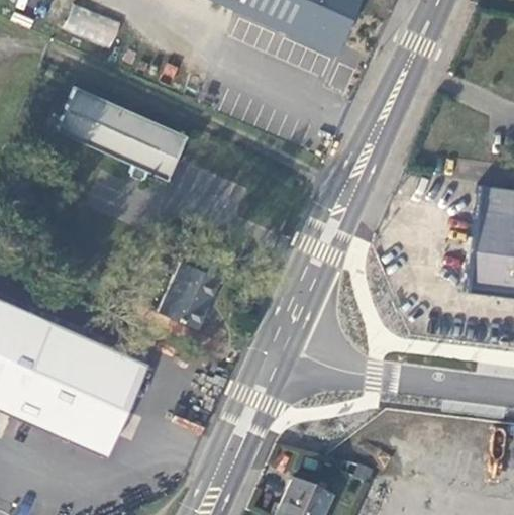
[(360,0),(211,0),(336,55),(360,0)]
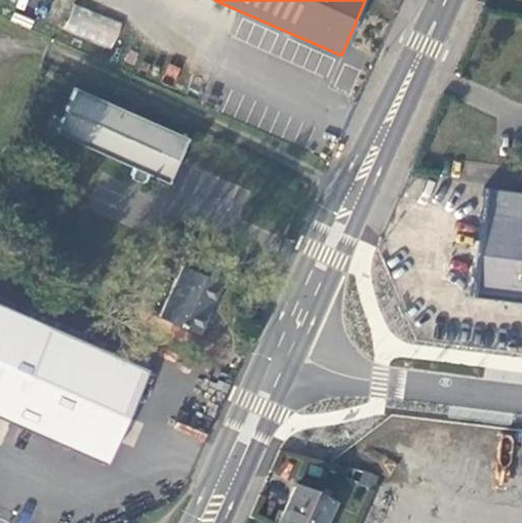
[(67,31),(114,52),(125,26),(78,5),(67,31)]
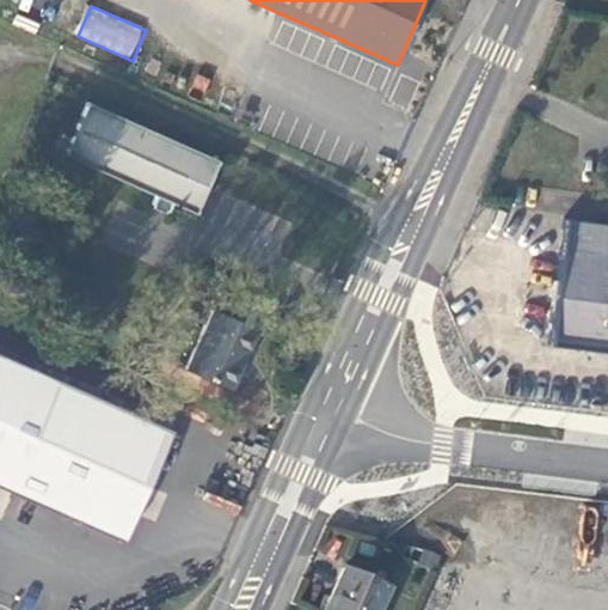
[(323,66),(333,43),(287,22),(276,44),(323,66)]
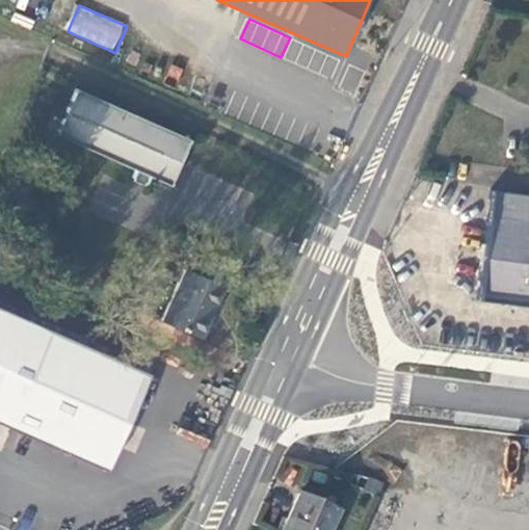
[(193,140),(80,90),(60,132),(174,183),(193,140)]
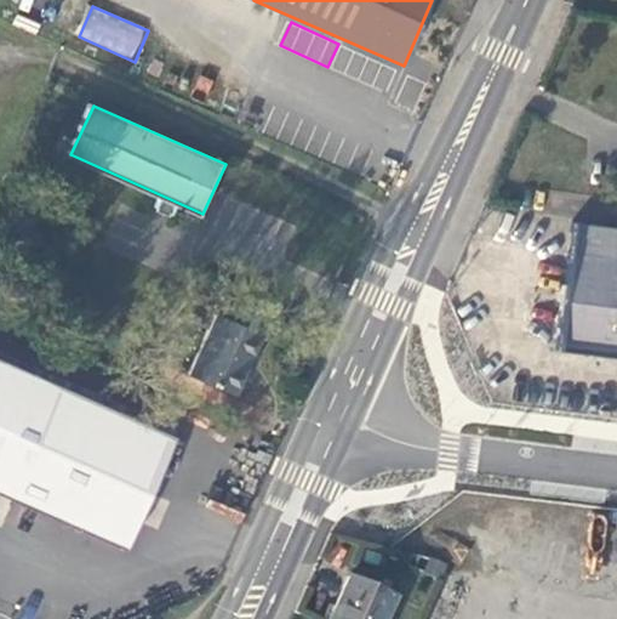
[(616,230),(581,225),(565,347),(616,355),(616,230)]
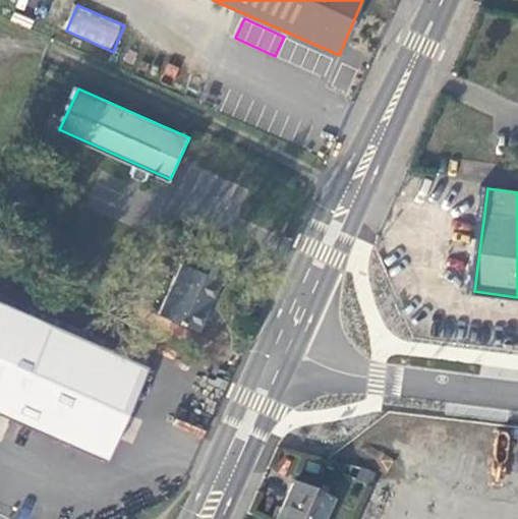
[(204,330),(223,284),(183,266),(162,312),(204,330)]
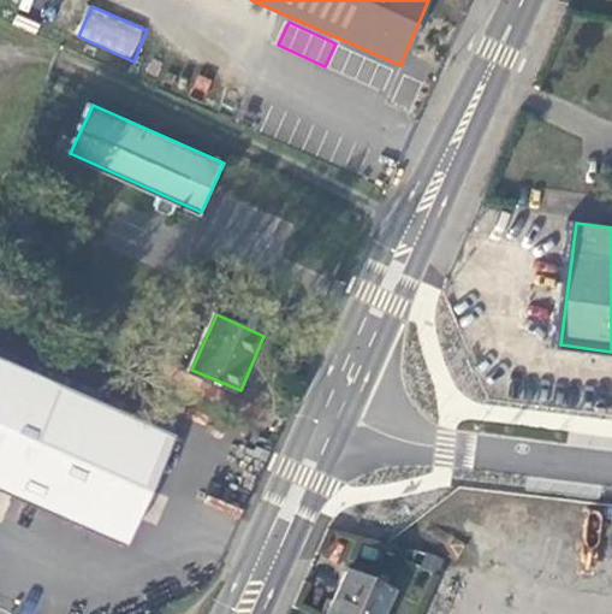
[(178,436),(0,355),(0,485),(129,544),(178,436)]
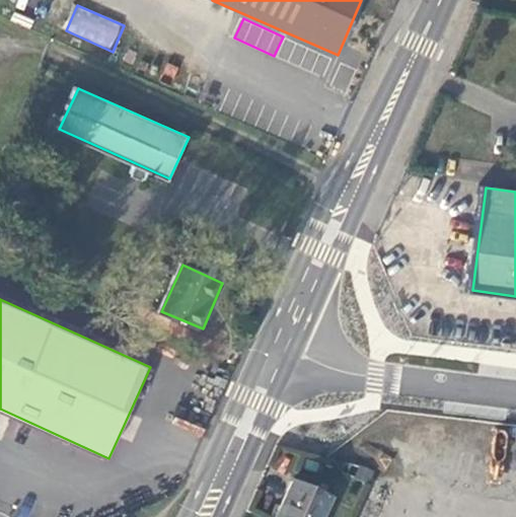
[(327,516),(335,502),(295,485),(280,516),(327,516)]
